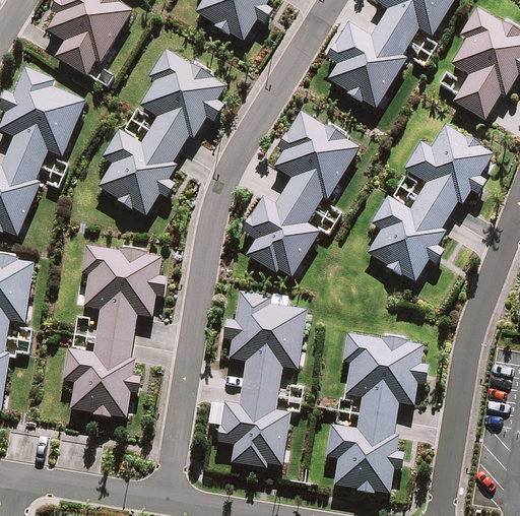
[(56,56),(85,74),(96,55),(102,58),(132,8),(118,0),(62,0),(57,9),(62,12),(52,28),(67,38),(56,56)]
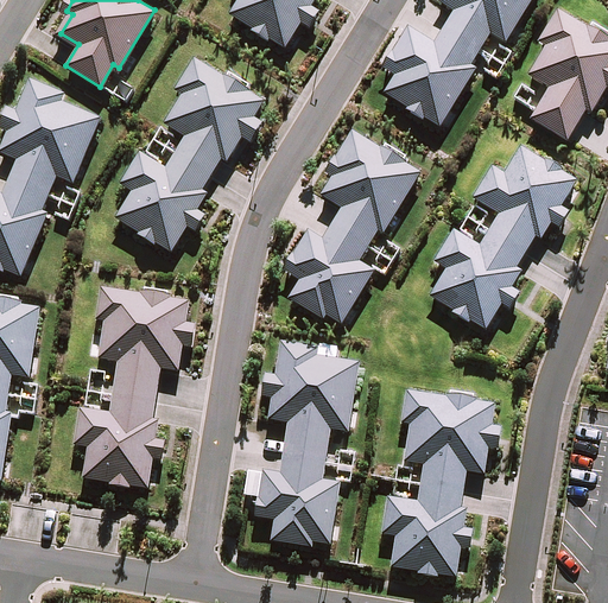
[(240,0),(232,13),(286,46),(315,0),(240,0)]
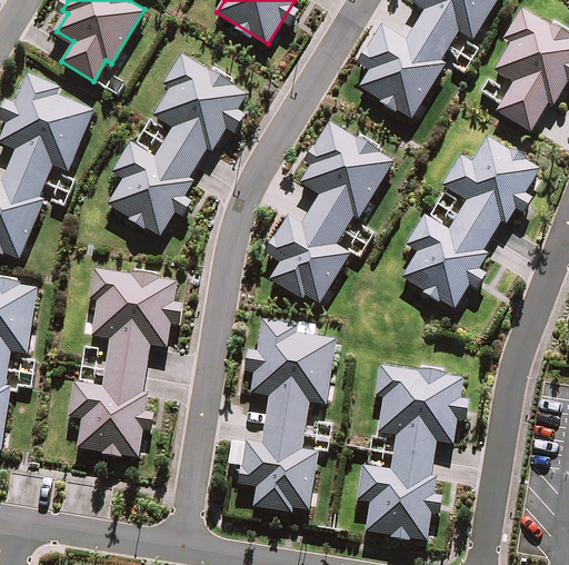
[(413,0),(429,9),(410,39),(385,25),(362,61),(373,68),(362,86),(412,116),(445,62),(440,60),(460,28),(473,36),(495,0),(413,0)]
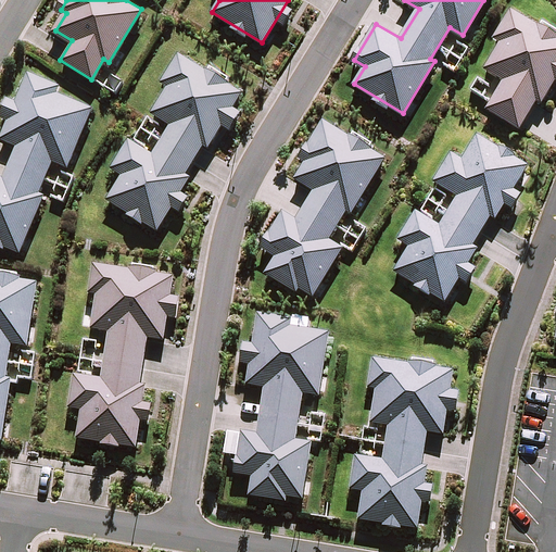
[(540,27),(512,10),(495,37),(503,41),(488,67),(507,79),(490,108),(519,126),(535,99),(538,101),(554,75),(555,75),(555,32),(542,23),(540,27)]
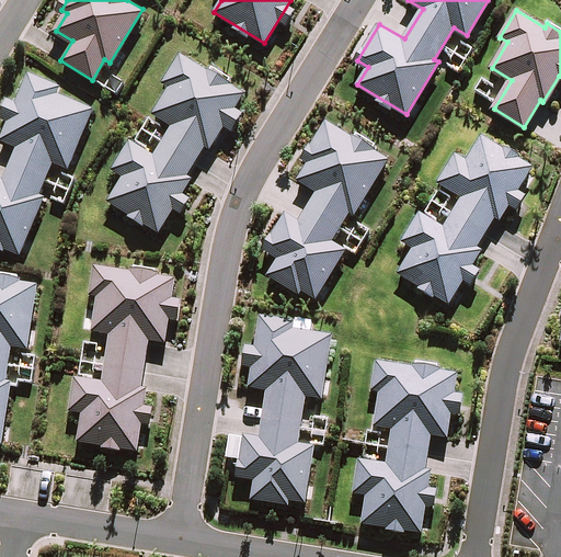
[(243,92),(181,55),(164,82),(170,86),(153,113),(171,123),(155,151),(130,137),(113,167),(124,173),(109,200),(159,229),(174,204),(181,208),(189,195),(182,191),(193,173),(186,170),(203,141),(209,146),(224,123),(230,127),(241,110),(235,105),(243,92)]
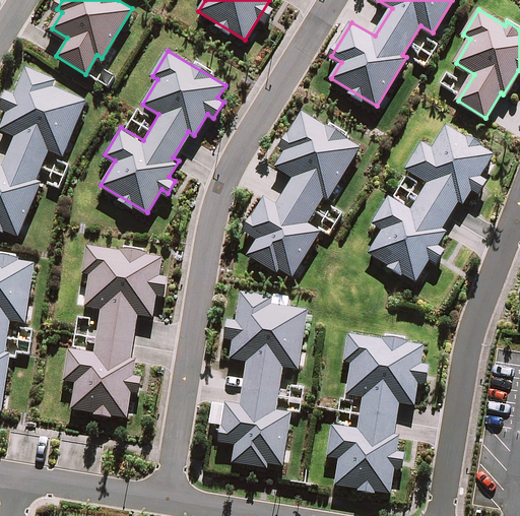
[(63,153),(85,100),(54,86),(56,80),(28,68),(17,97),(9,93),(3,108),(10,111),(2,130),(15,136),(3,165),(0,163),(0,229),(16,237),(41,181),(36,179),(49,148),(63,153)]
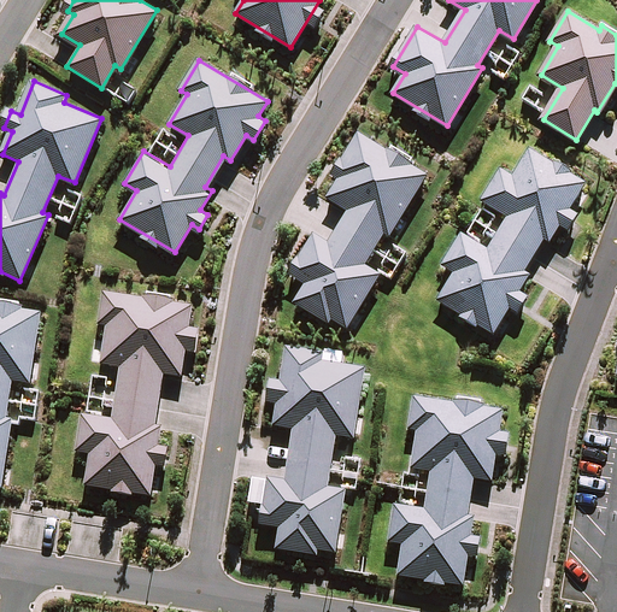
[(430,176),(360,134),(336,174),(340,176),(328,196),(348,207),(325,245),(312,237),(292,272),(309,282),(297,302),(328,322),(331,316),(348,325),(380,272),(362,262),(381,230),(393,237),(430,176)]
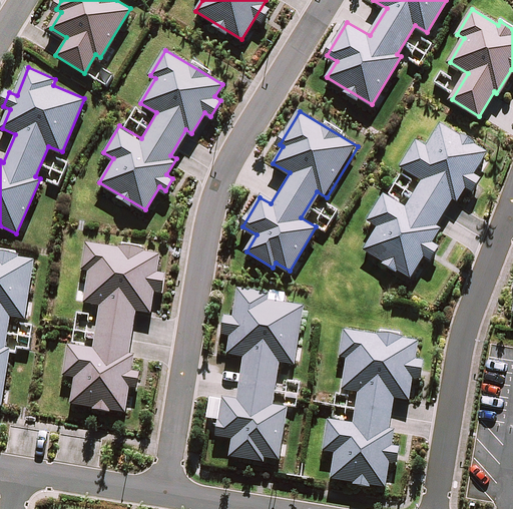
[(485,150),(440,123),(427,145),(417,139),(401,166),(422,179),(406,205),(383,192),(369,216),(380,223),(365,247),(410,275),(422,255),(429,259),(437,245),(430,241),(440,225),(435,223),(451,196),(456,198),(464,185),(472,189),(479,177),(472,172),(485,150)]
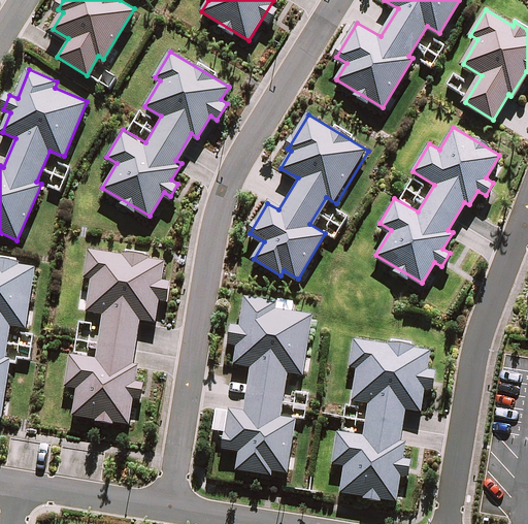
[(163,259),(90,249),(86,276),(94,277),(90,308),(106,310),(99,357),(73,354),(68,386),(79,388),(76,415),(129,422),(133,394),(141,395),(143,383),(135,381),(137,363),(132,363),(139,318),(154,320),(163,259)]
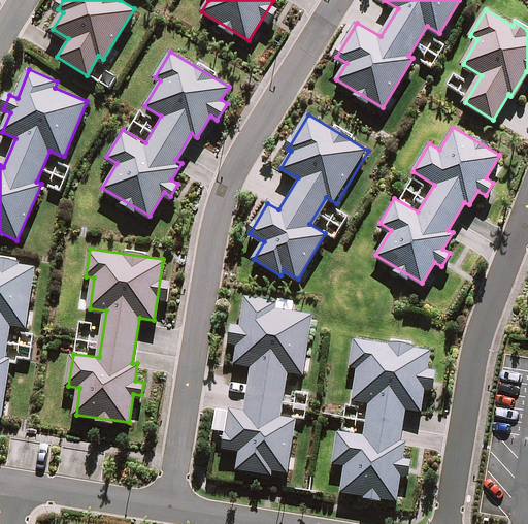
[(0,414),(1,415),(10,358),(3,357),(9,322),(25,324),(33,263),(0,258),(0,414)]
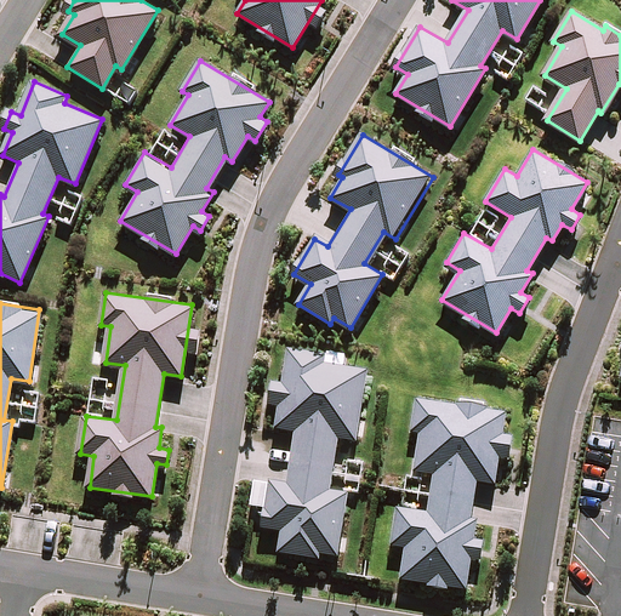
[(326,354),(290,348),(285,383),(274,381),(271,403),(283,405),(279,425),(297,427),(290,483),(271,480),(265,525),(284,528),(280,551),(318,555),(319,548),(339,552),(347,491),(329,488),(336,433),(355,437),(365,370),(324,364),(326,354)]
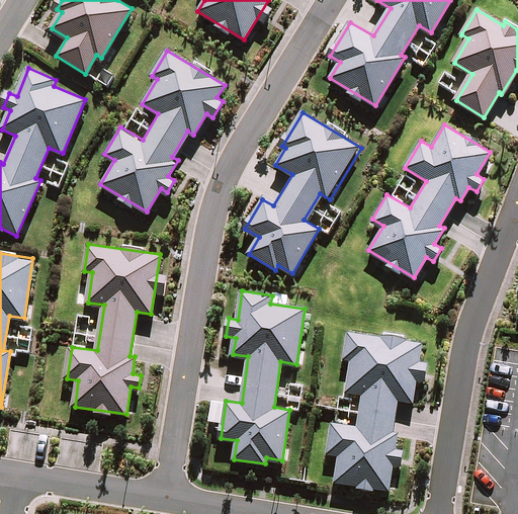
[(418,361),(420,343),(349,333),(345,358),(352,359),(348,391),(365,393),(360,427),(333,423),(329,453),(341,455),(337,481),(390,488),(394,463),(402,464),(405,450),(395,448),(398,432),(394,432),(398,399),(412,401),(415,378),(424,380),(427,363),(418,361)]
